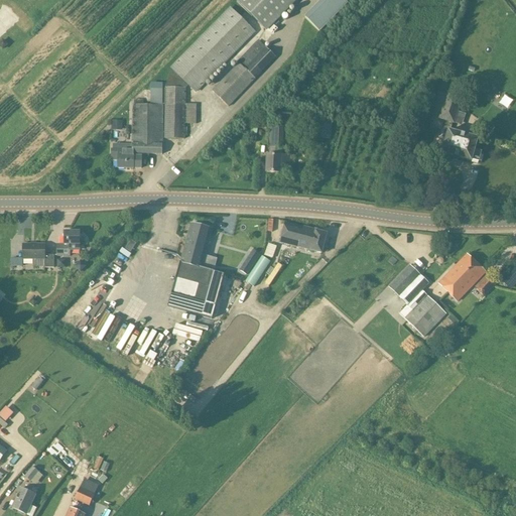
[(238,0),(237,2),(265,30),(294,0),(238,0)]
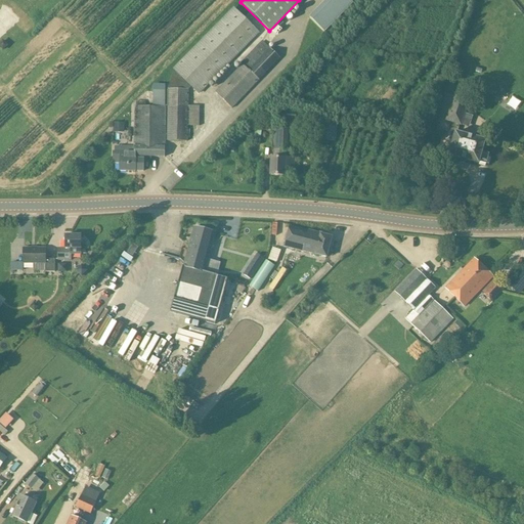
[(324,33),(353,3),(349,0),(326,0),(309,18),(324,33)]
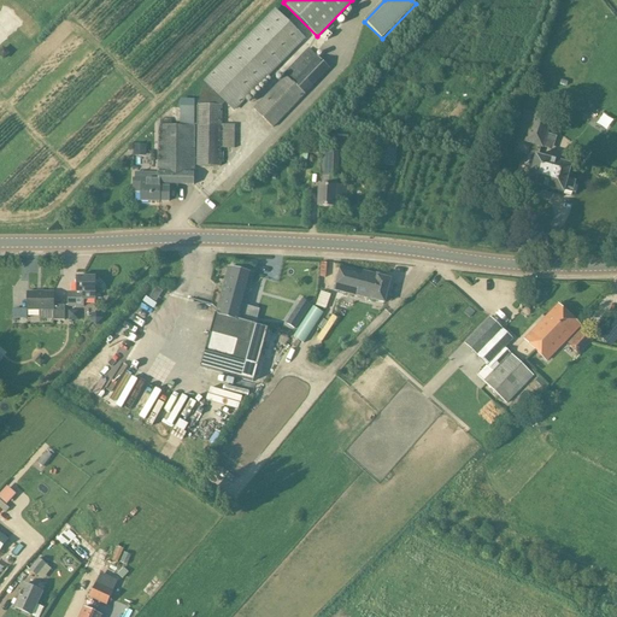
[(234,110),(304,40),(275,11),(205,82),(206,82),(198,105),(198,166),(221,166),(221,105),(225,101),(234,110)]
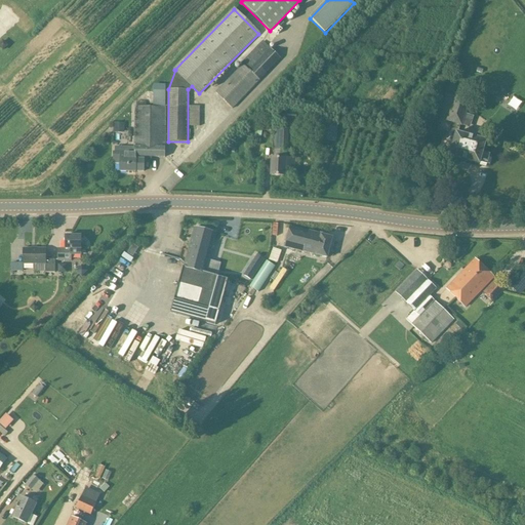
[(242,64),(243,65),(216,93),(233,109),(281,58),(263,41),(242,64)]
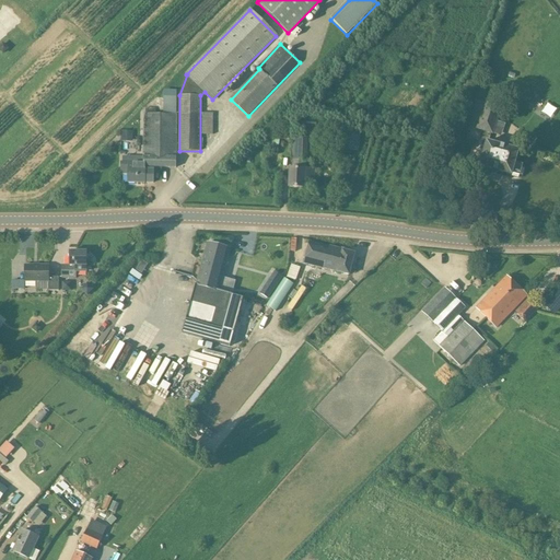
[(486,100),(476,130),(493,135),(503,105),(486,100)]
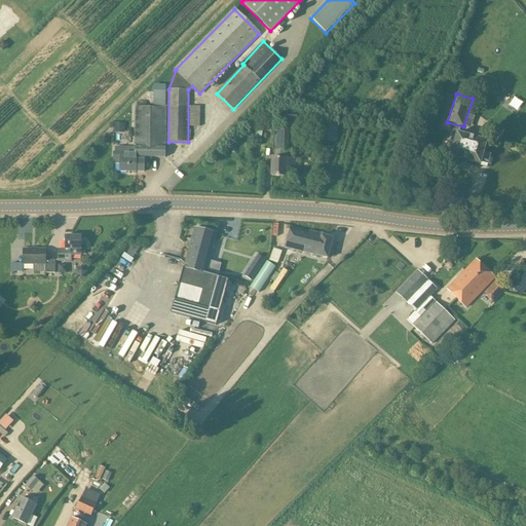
[(135,154),(135,157),(146,157),(165,158),(166,108),(146,108),(147,103),(145,101),(138,101),(137,103),(137,108),(135,108),(135,154)]
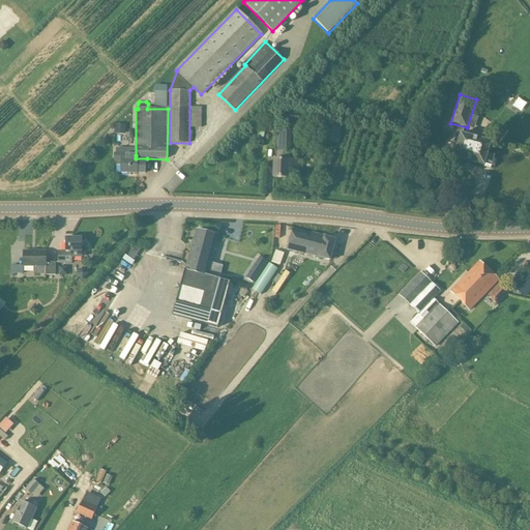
[(299,113),(286,113),(285,123),(299,123),(299,113)]
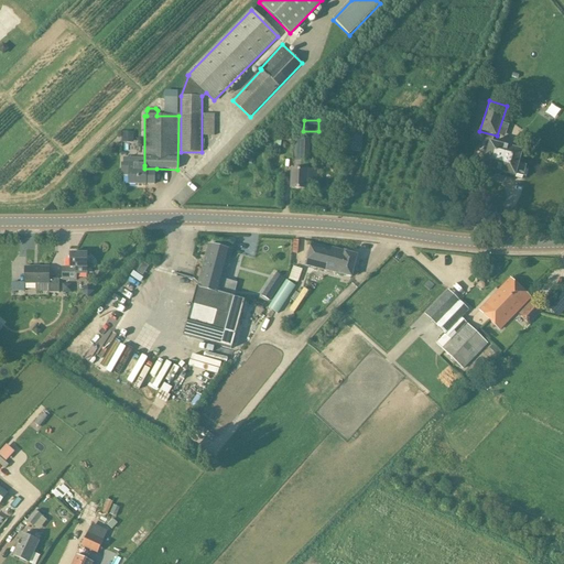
[(122,132),(122,142),(133,142),(133,132),(122,132)]
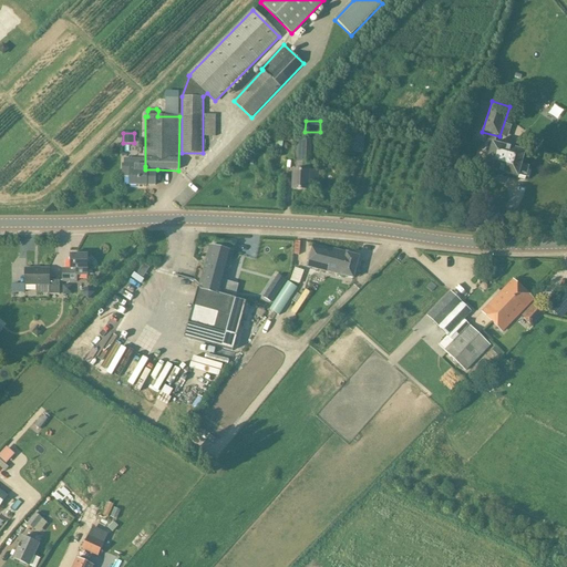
[(363,153),(364,136),(344,134),(342,151),(363,153)]
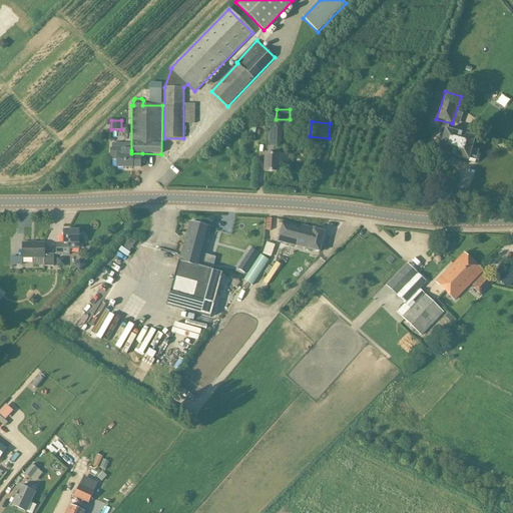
[(268,147),(268,154),(266,154),(265,172),(279,172),(279,164),(288,164),(289,155),(281,155),(281,148),(281,147),(282,126),(269,125),(268,147)]
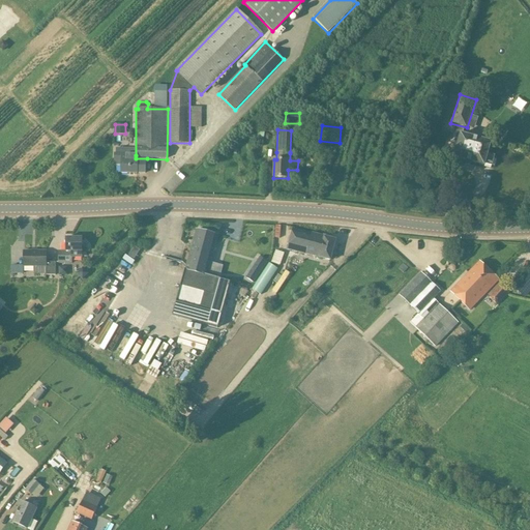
[(484,166),(484,165),(492,167),(495,156),(488,154),(491,143),(461,135),(453,157),(484,166)]
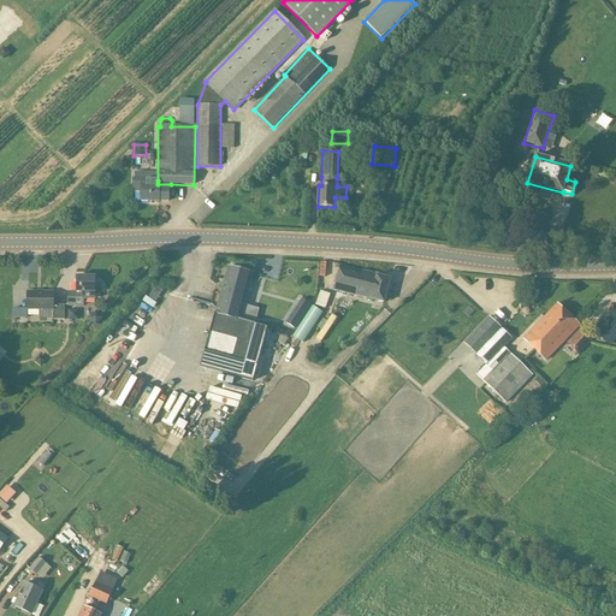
[(158,184),(158,181),(134,179),(134,194),(135,194),(135,193),(142,193),(141,202),(159,202),(169,202),(169,188),(171,184),(158,184)]
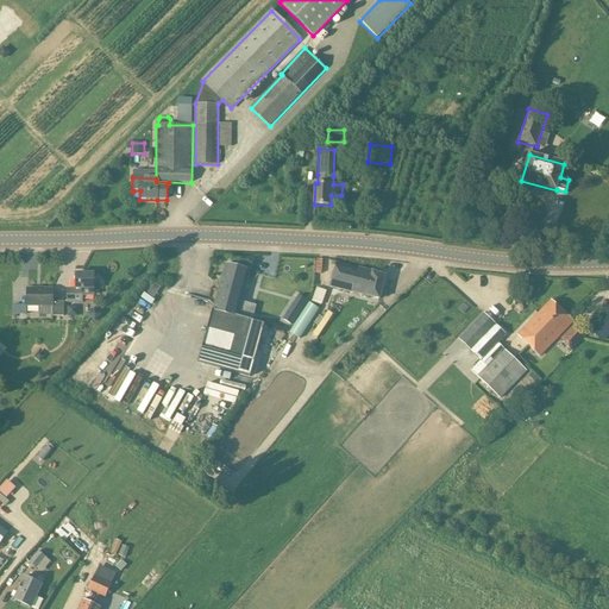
[(337,263),(330,286),(378,299),(384,276),(337,263)]
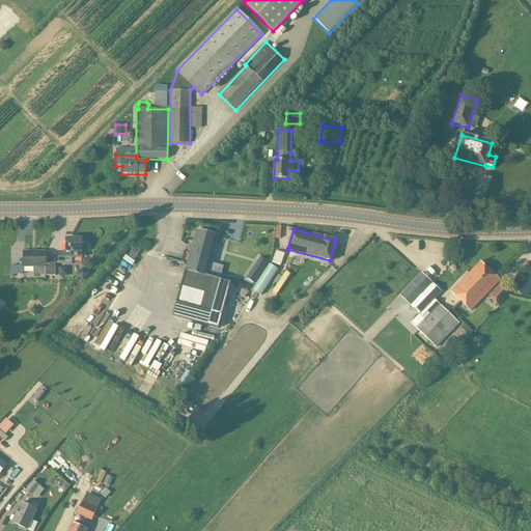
[(196,230),(187,267),(208,273),(219,236),(196,230)]
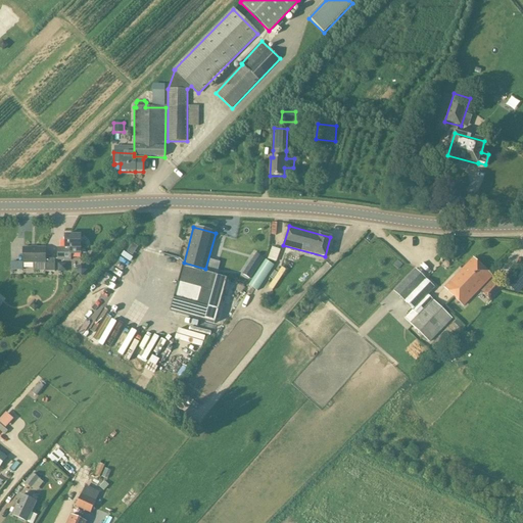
[(81,253),(81,248),(81,235),(65,235),(65,248),(58,248),(58,260),(70,260),(70,253),(81,253)]
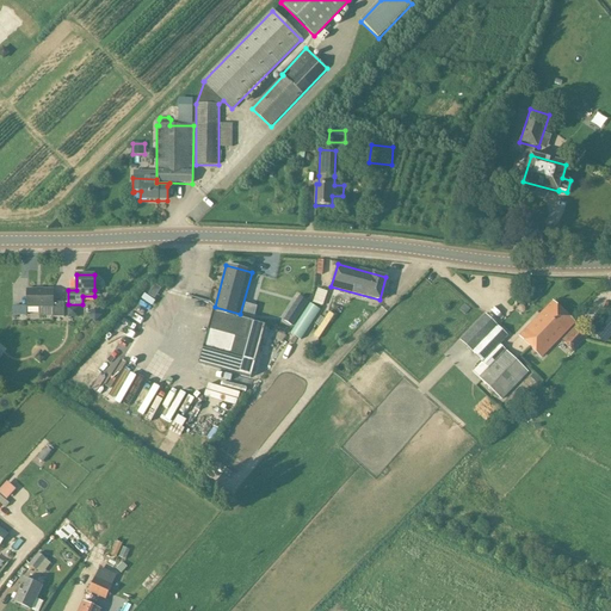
[(318,289),(314,302),(323,304),(327,291),(318,289)]
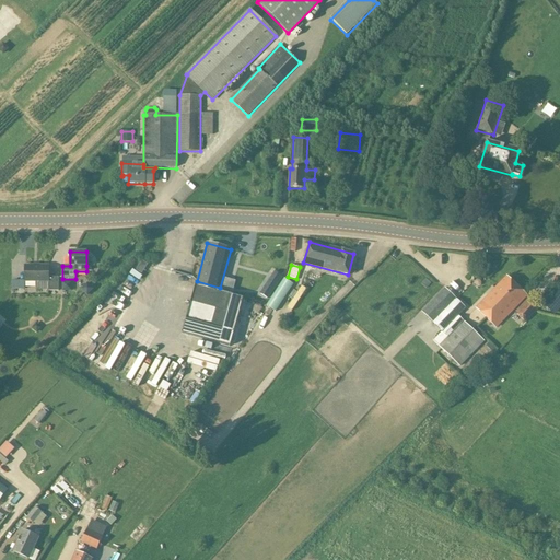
[(59,291),(59,278),(49,278),(49,266),(25,266),(25,282),(48,282),(48,291),(59,291)]
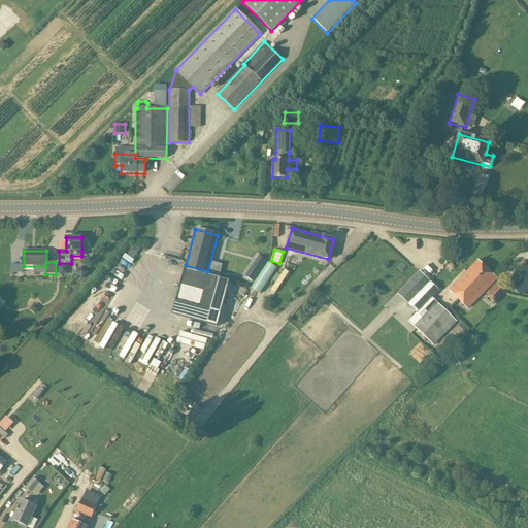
[(258,256),(253,265),(260,270),(265,261),(258,256)]
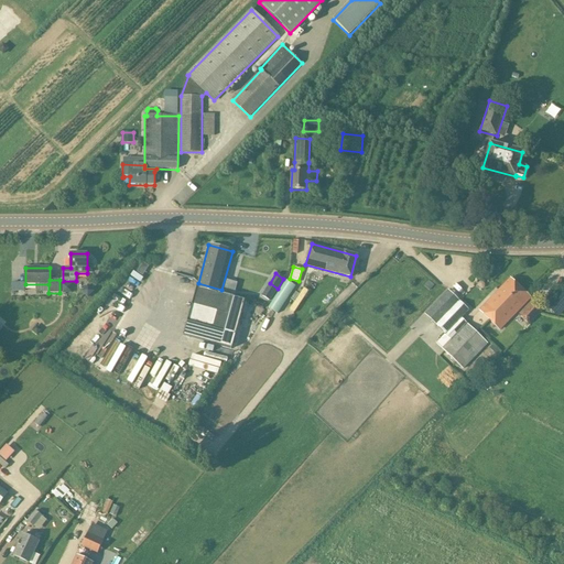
[(480,310),(499,328),(529,297),(510,279),(480,310)]
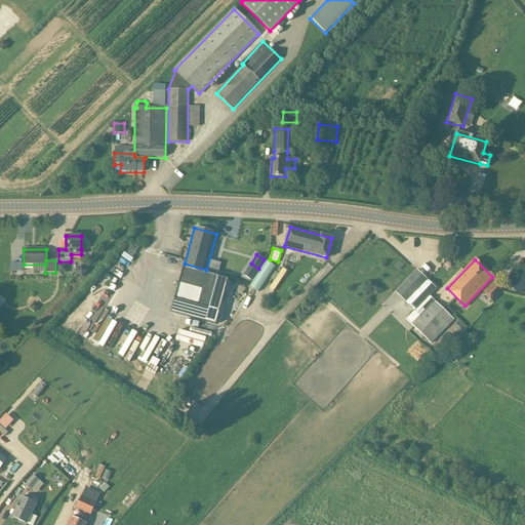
[(267,261),(249,286),(257,292),(275,267),(267,261)]
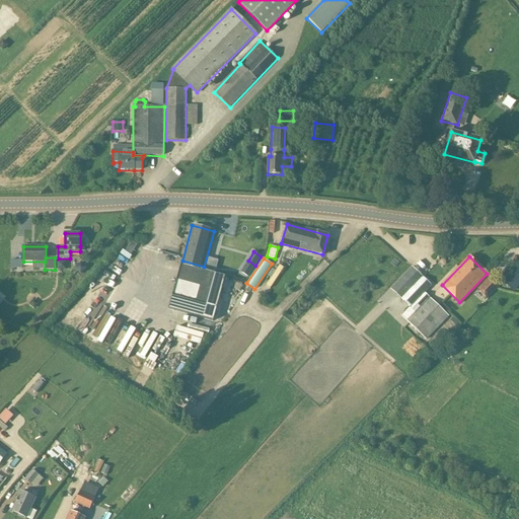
[(204,267),(182,261),(172,296),(207,306),(215,274),(203,271),(204,267)]
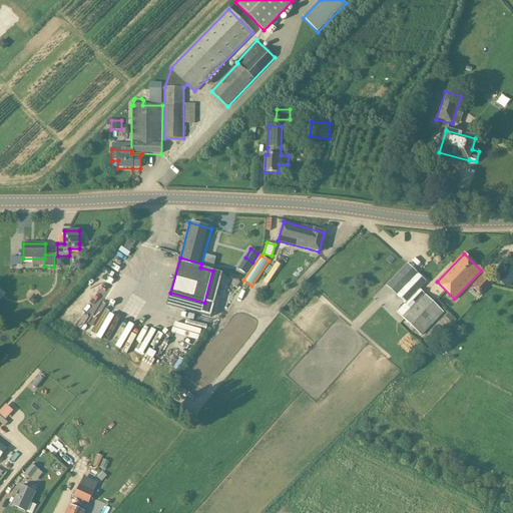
[(65,259),(57,259),(57,267),(65,267),(65,259)]
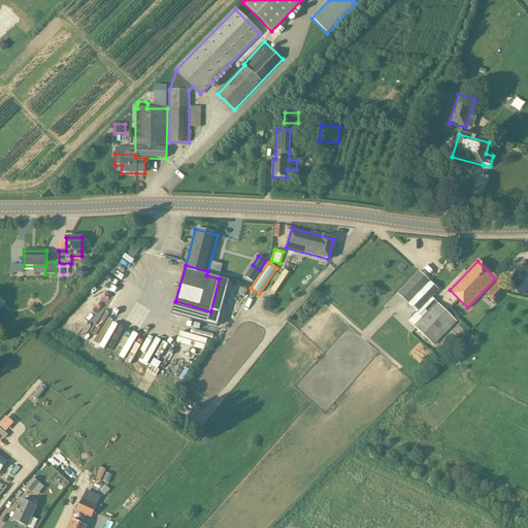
[(398,294),(417,312),(407,321),(434,347),(457,322),(432,299),(439,291),(420,272),(398,294)]
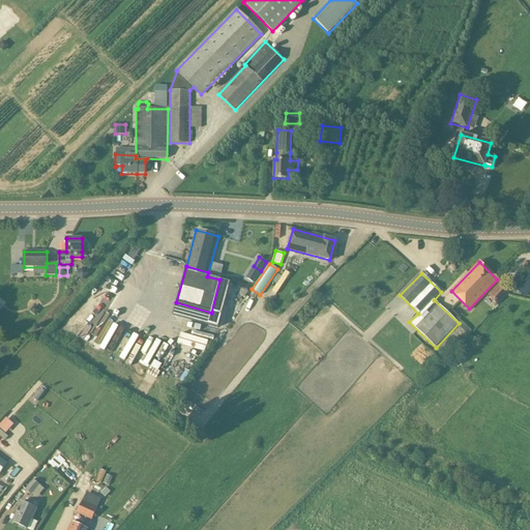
[(523,296),(529,288),(529,276),(528,275),(516,290),(523,296)]
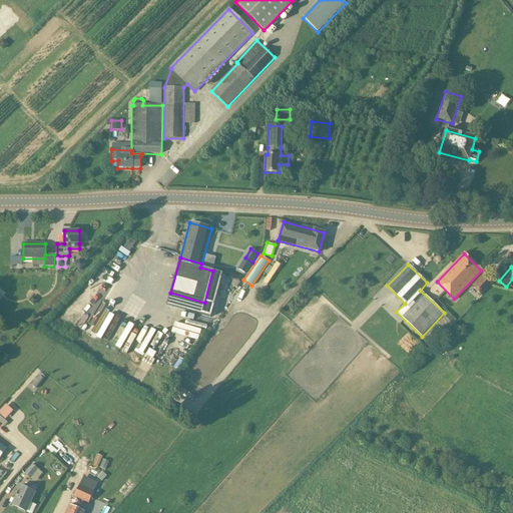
[(482,273),(471,285),(482,295),(493,283),(482,273)]
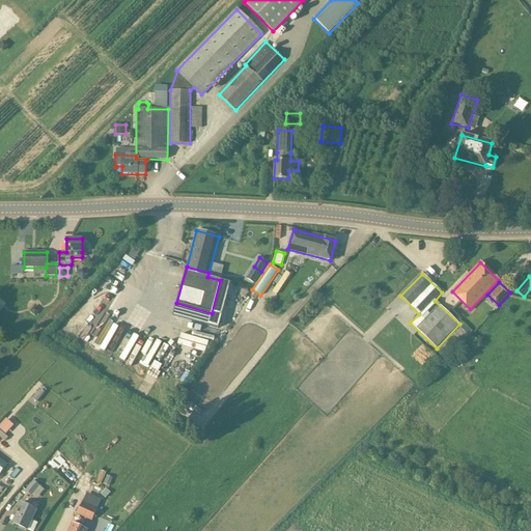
[(471,332),(465,326),(462,329),(468,335),(471,332)]
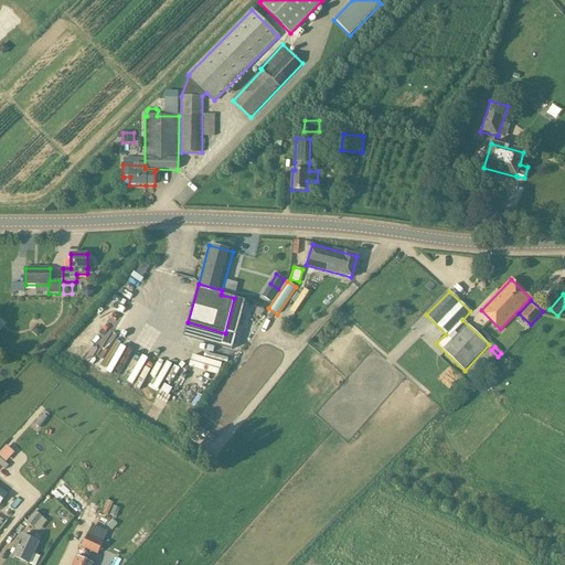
[(48,521),(42,516),(36,512),(42,505),(36,501),(22,519),(39,532),(48,521)]
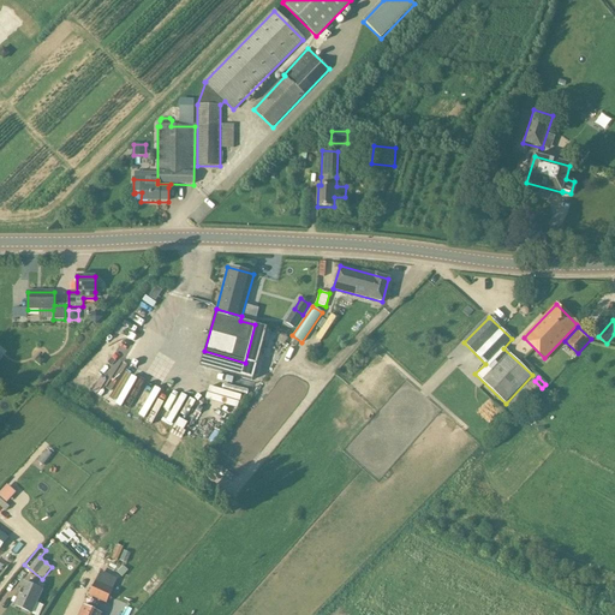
[(113,590),(111,589),(115,580),(100,573),(95,581),(88,596),(106,604),(113,590)]
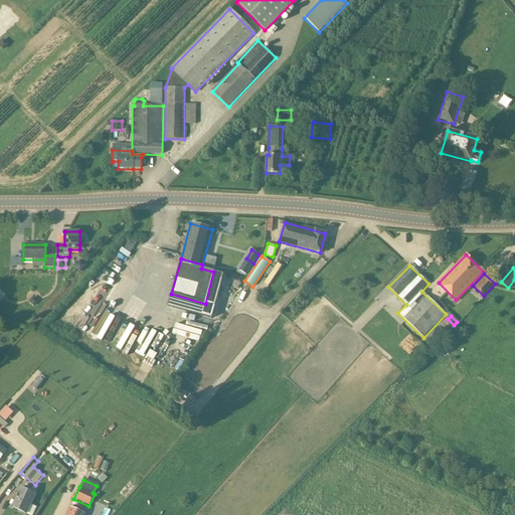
[(12,506),(26,513),(30,514),(32,514),(36,508),(30,505),(35,495),(21,488),(12,506)]
